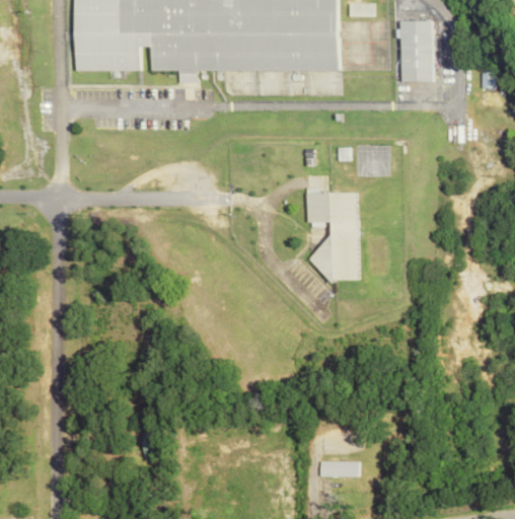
[(339,70),(338,0),(73,0),(74,70),(137,70),(137,46),(148,46),(148,70),(176,70),(176,83),(194,82),(194,71),(339,70)]
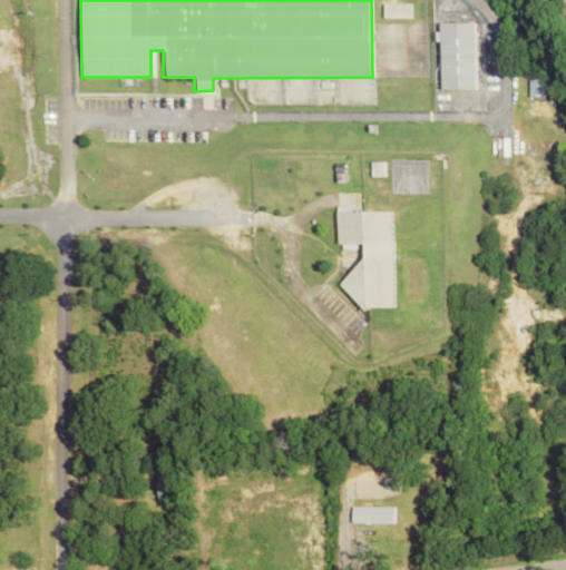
[(387,17),(413,18),(415,3),(387,2),(387,17)]
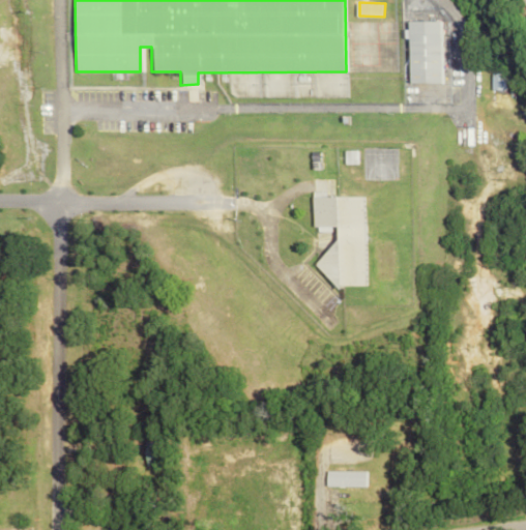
[(409,83),(441,83),(440,21),(408,21),(409,83)]
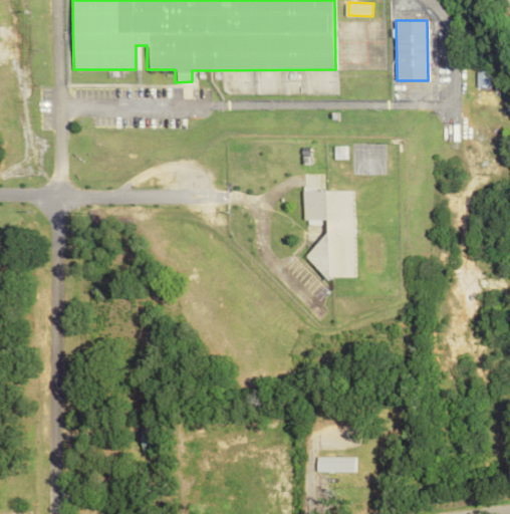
[(490,71),(477,71),(476,87),(490,87),(490,71)]
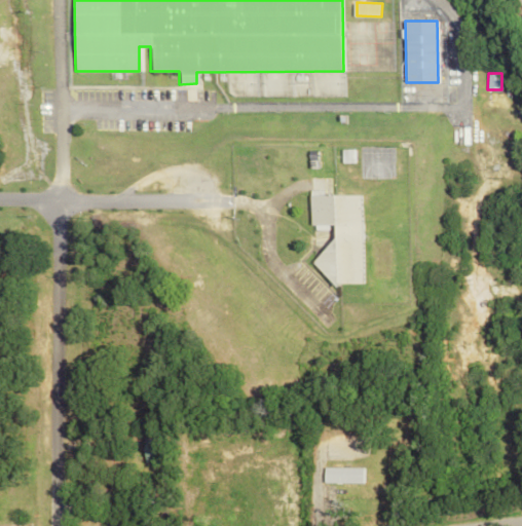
[(344,162),(357,162),(357,149),(344,150),(344,162)]
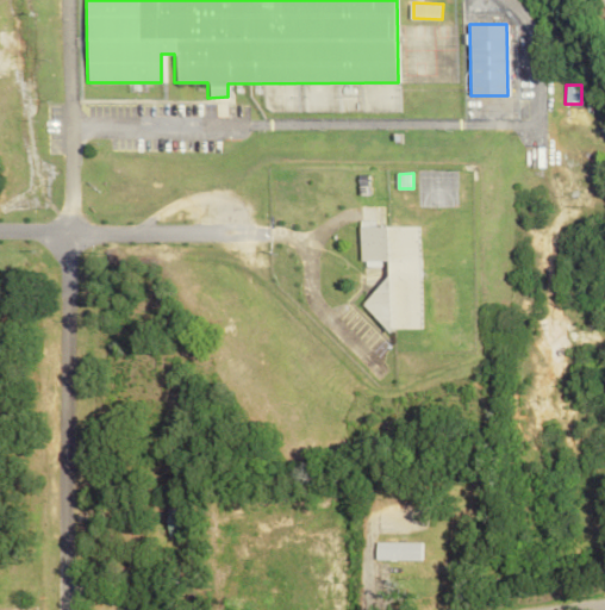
[(418,225),(361,226),(361,265),(387,265),(387,279),(369,279),(370,329),(419,329),(418,225)]
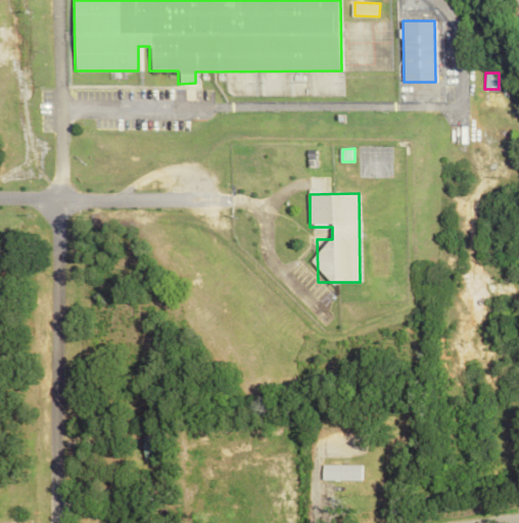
[(364,481),(364,466),(325,465),(324,480),(364,481)]
